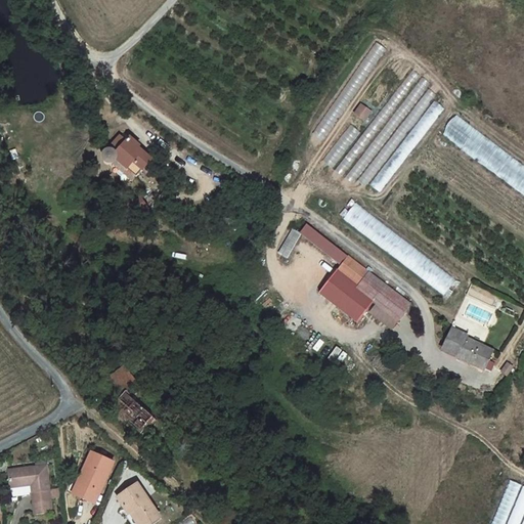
[(413,71),(363,134),(351,125),(322,162),(354,186),(358,181),(365,187),(367,184),(380,193),(445,110),(434,101),(438,96),(430,89),(432,85),(413,71)]
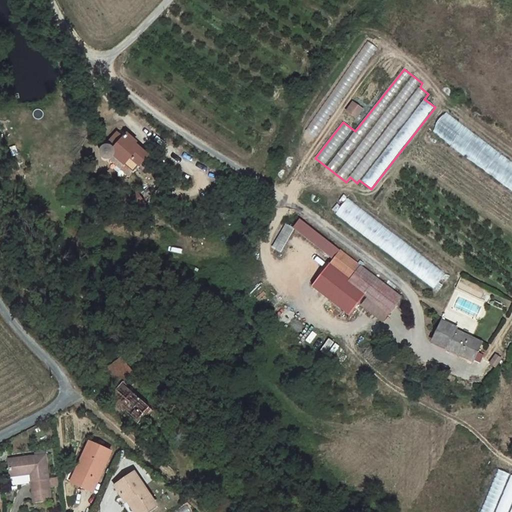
[(360,112),(352,105),(345,113),(353,120),(360,112)]
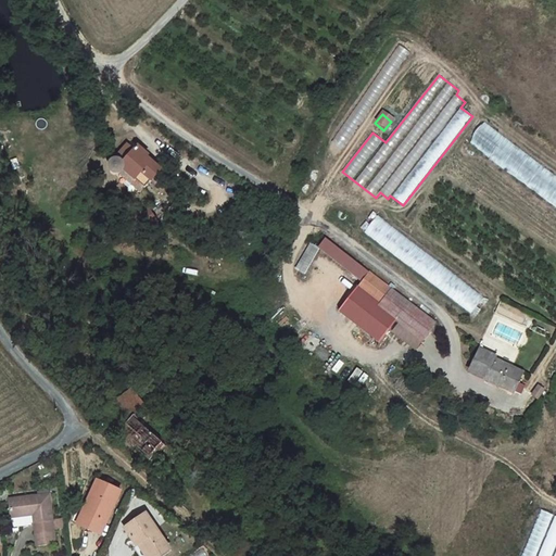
[(555,173),(487,122),(470,143),(555,206),(555,173)]
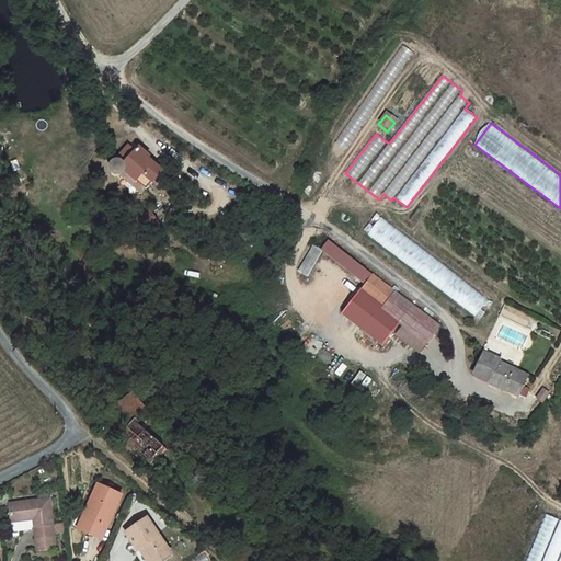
[(111,172),(115,178),(122,169),(144,187),(160,169),(144,156),(146,152),(136,145),(132,150),(125,144),(122,147),(117,153),(112,159),(110,163),(109,165),(109,169),(111,172)]
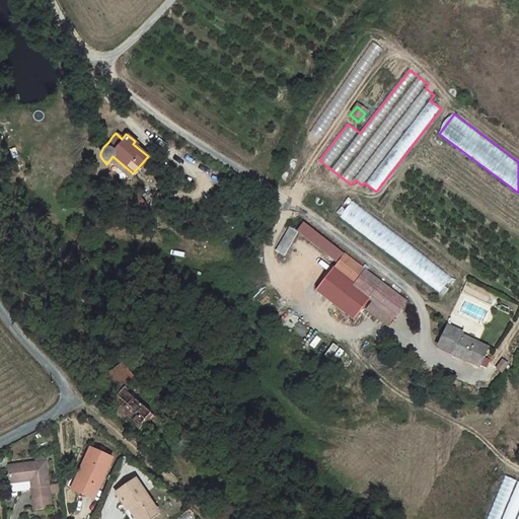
[(127,180),(133,173),(113,156),(106,164),(112,168),(127,180)]
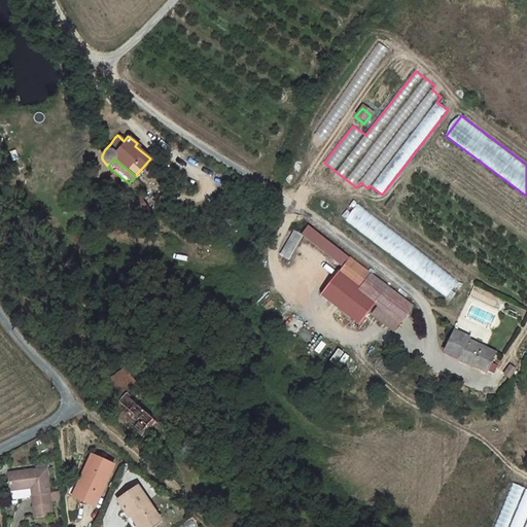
[(358,205),(346,220),(447,300),(459,284),(358,205)]
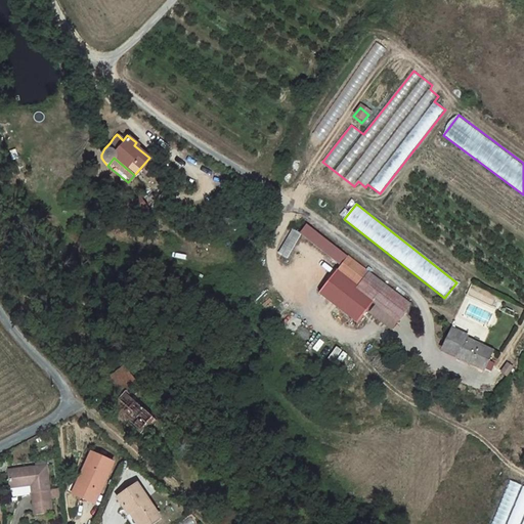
[(339,266),(347,256),(306,224),(299,233),(339,266)]
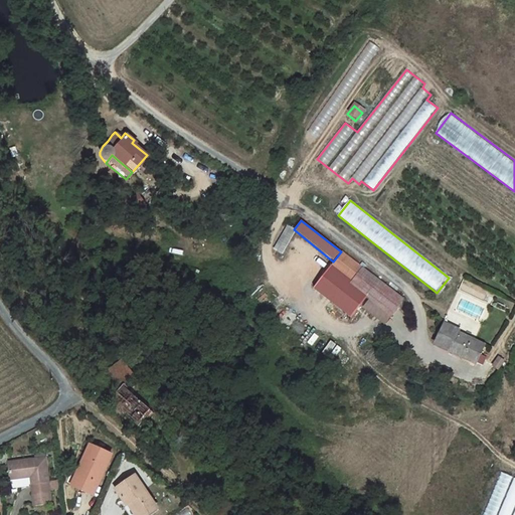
[(350,318),(366,297),(378,281),(341,251),(333,262),(313,289),(350,318)]
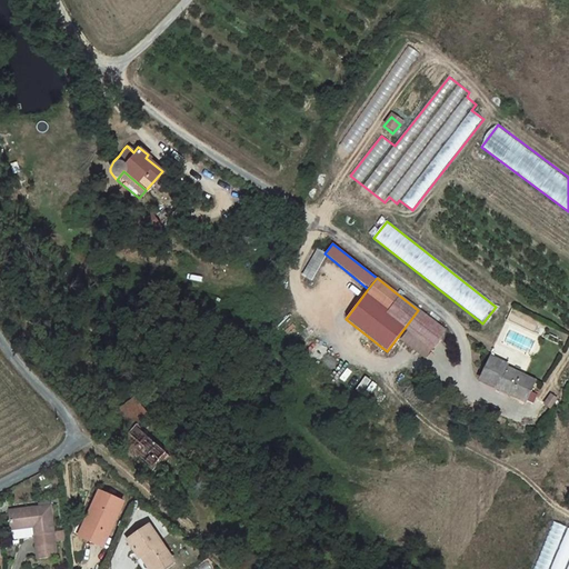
[(418,310),(405,328),(408,331),(431,349),(445,330),(418,310)]
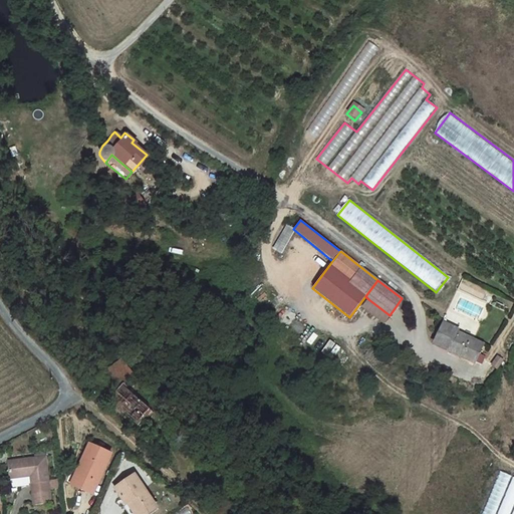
[(383,322),(390,315),(368,299),(361,307),(383,322)]
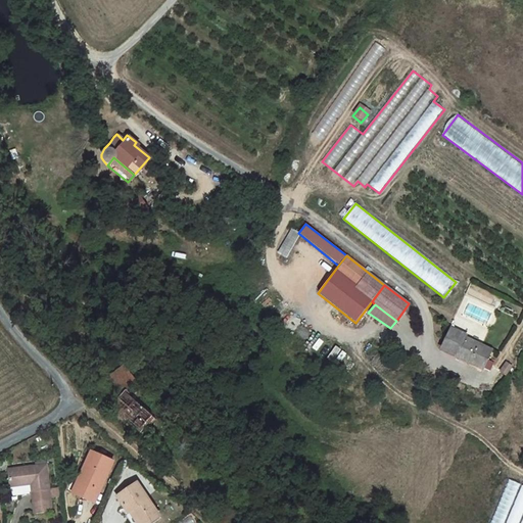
[(466,335),(450,329),(440,350),(481,370),(490,351),(464,339),(466,335)]
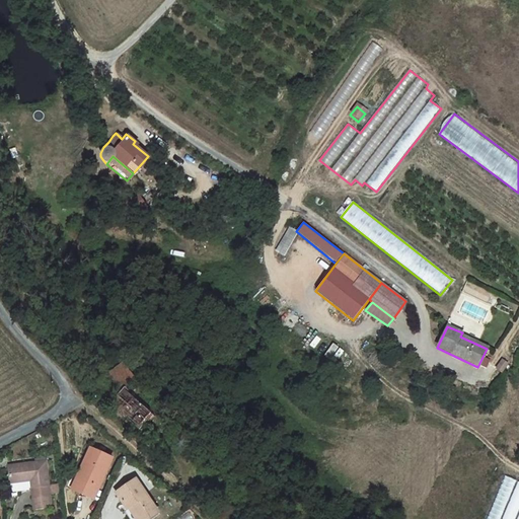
[(501,361),(495,369),(501,373),(507,365),(501,361)]
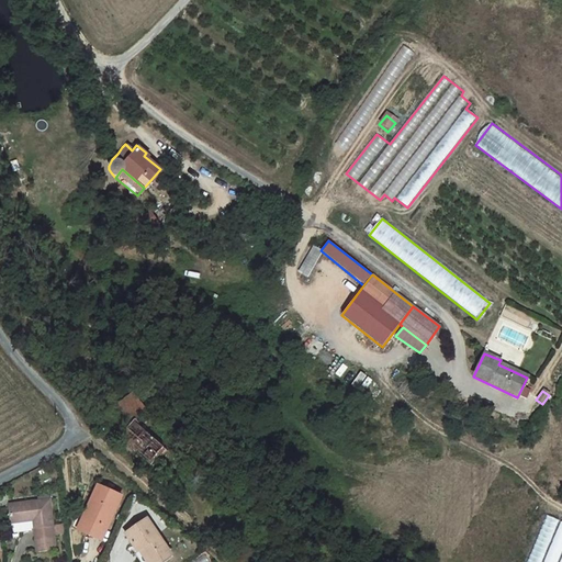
[(148,409),(131,395),(119,404),(115,407),(135,425),(148,409)]
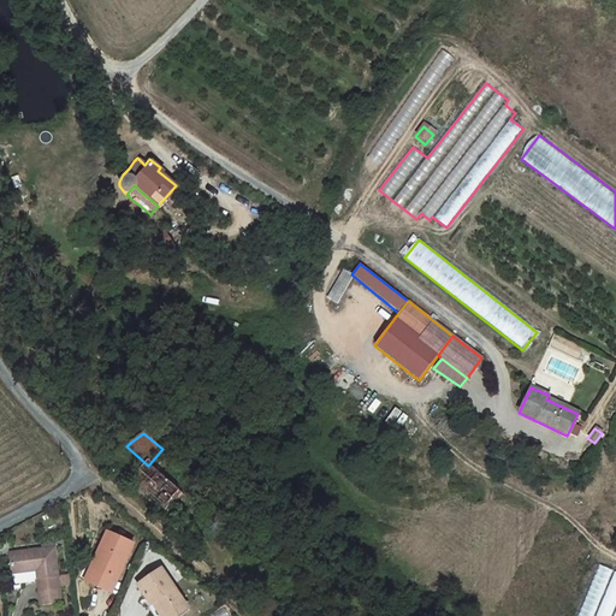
[(507,458),(503,468),(517,474),(522,466),(507,458)]
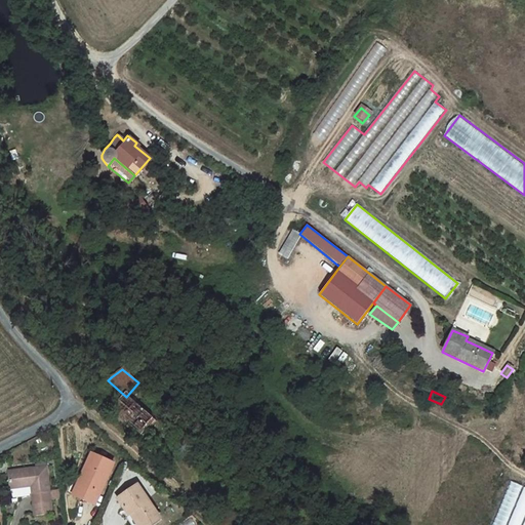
[(155,421),(126,397),(113,410),(143,435),(155,421)]
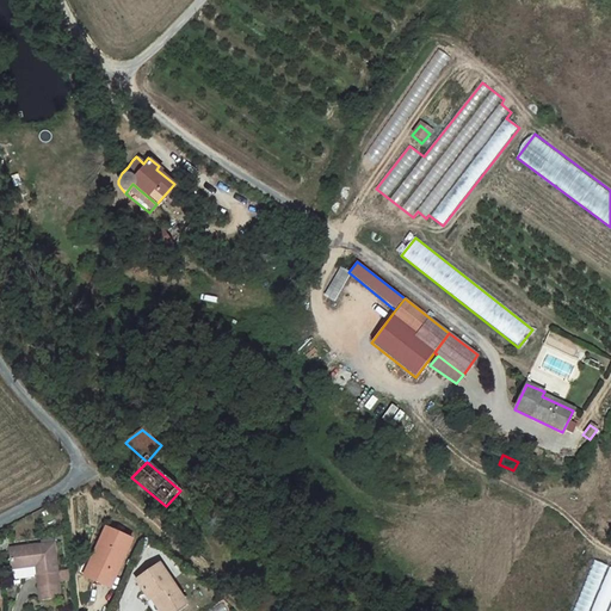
[(102,529),(90,557),(96,560),(87,580),(109,588),(128,541),(102,529)]
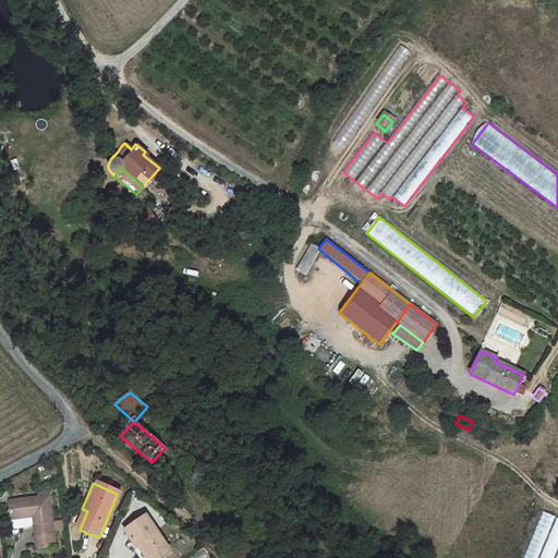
[(38,498),(9,501),(12,529),(35,526),(37,547),(57,545),(50,494),(38,495),(38,498)]
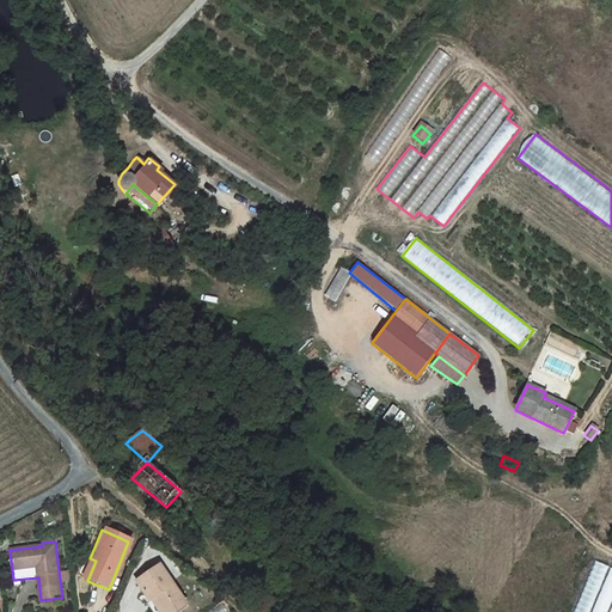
[(81,579),(87,581),(96,561),(90,558),(81,579)]
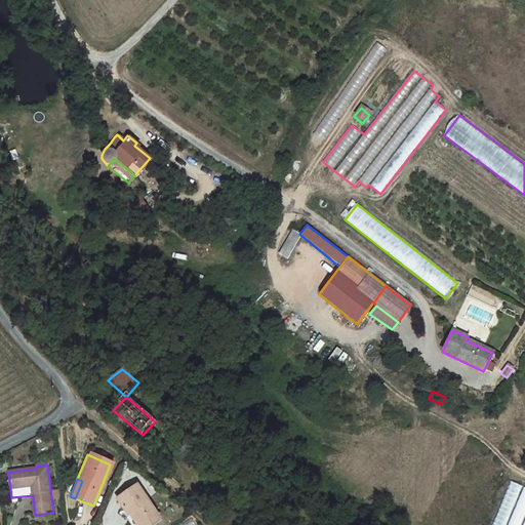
[(524,524),(524,487),(510,482),(493,524),(524,524)]
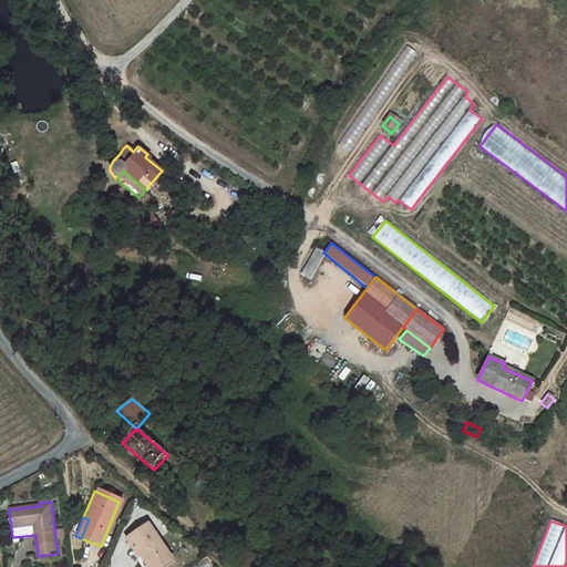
[(125,538),(137,557),(141,554),(148,566),(161,566),(171,562),(147,525),(125,538)]
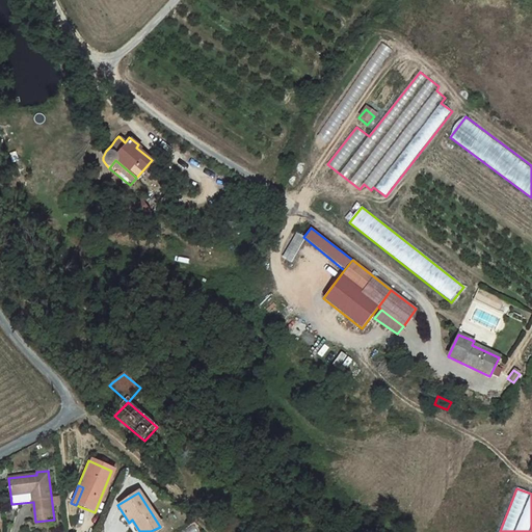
[(130,531),(139,531),(132,520),(129,523),(126,524),(130,531)]
